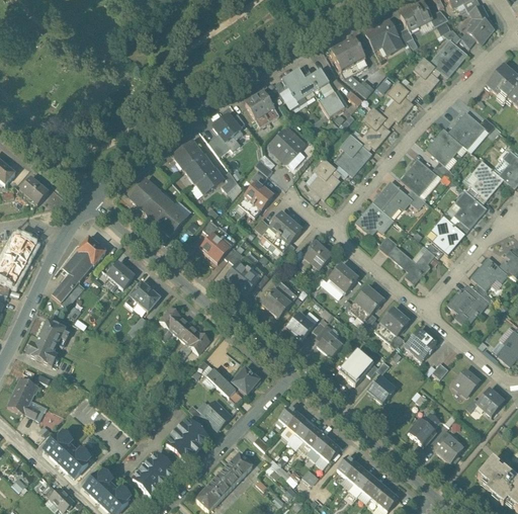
[(444,6),(440,0),(435,0),(439,8),(444,6)]
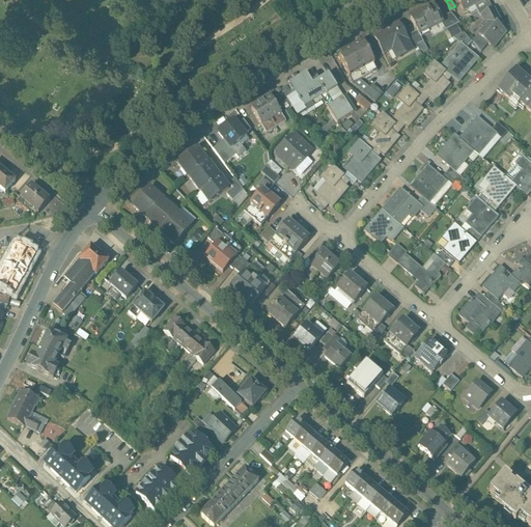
[(458,0),(464,8),(469,6),(471,10),(475,8),(477,7),(475,3),(480,0),(458,0)]
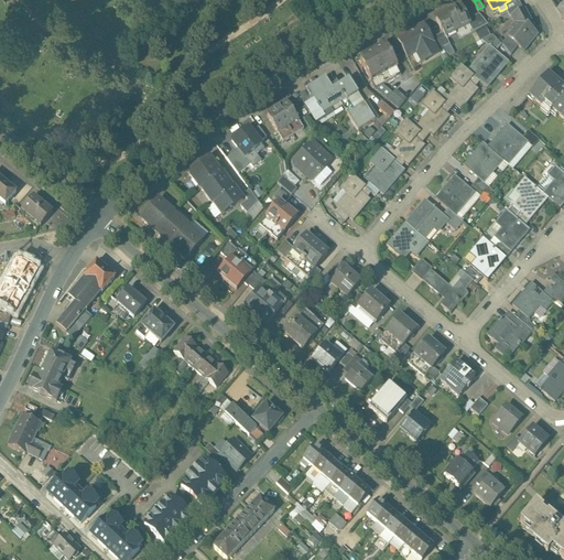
[(533,23),(524,6),(523,7),(519,0),(510,0),(505,3),(507,8),(505,9),(510,14),(503,18),(505,18),(512,13),(514,19),(510,24),(513,27),(507,33),(518,42),(524,46),(537,31),(531,27),(533,23)]
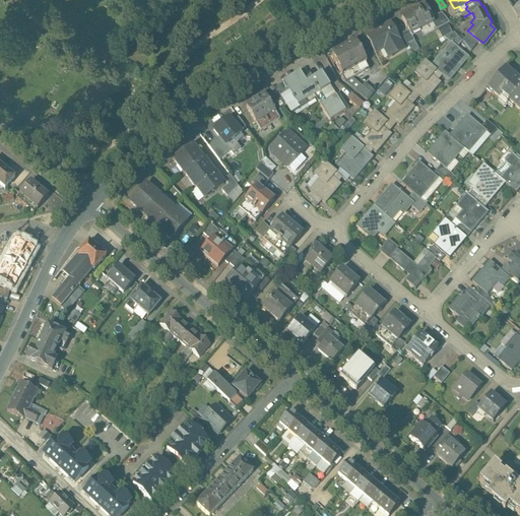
[(408,26),(411,33),(434,20),(432,16),(424,1),(401,13),(408,26)]
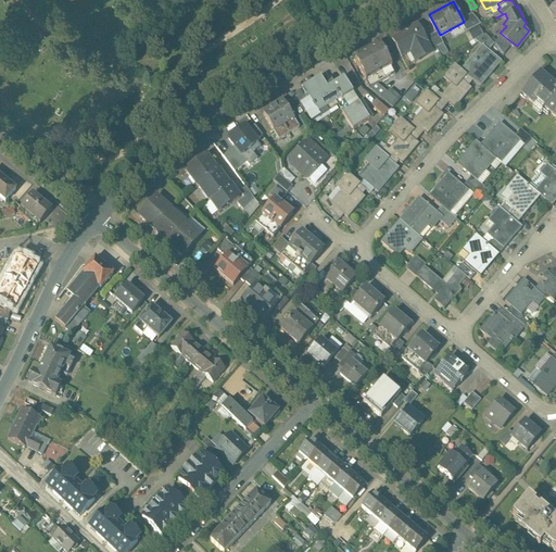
[(462,17),(464,22),(466,29),(480,22),(472,12),(462,17)]
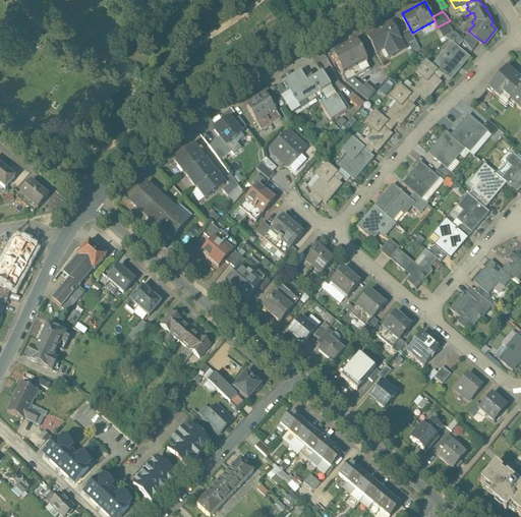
[(398,33),(391,20),(367,34),(375,50),(388,44),(393,52),(405,46),(398,33)]
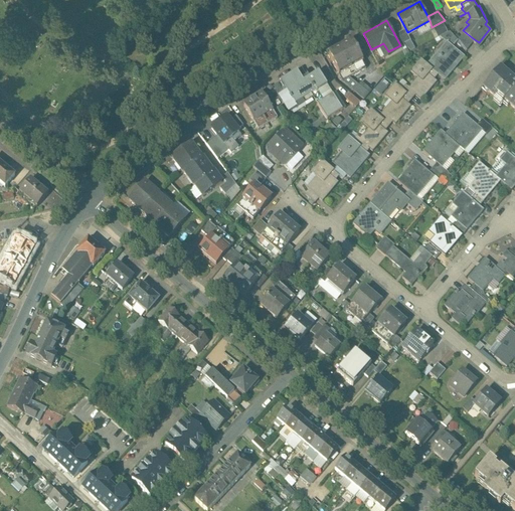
[(398,29),(405,42),(410,39),(407,32),(404,26),(398,29)]
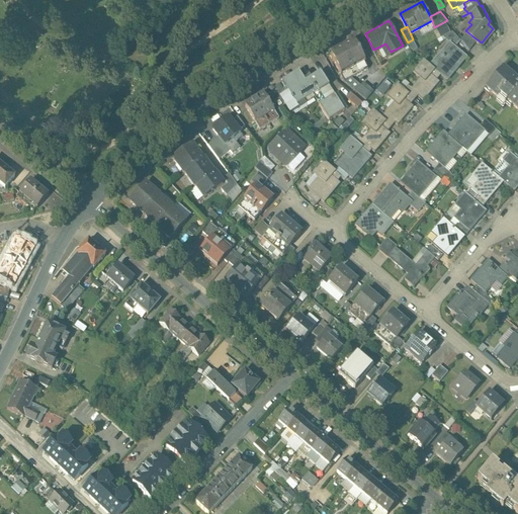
[(452,28),(442,33),(448,39),(449,39),(454,44),(460,37),(452,28)]
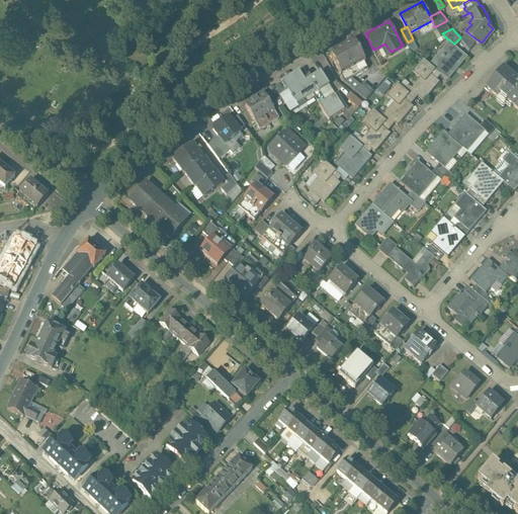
[(408,43),(401,29),(396,32),(403,46),(408,43)]
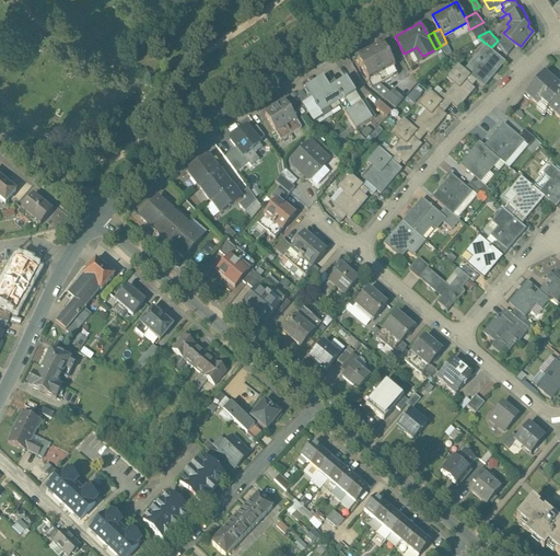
[(514,42),(503,33),(499,39),(508,50),(514,42)]
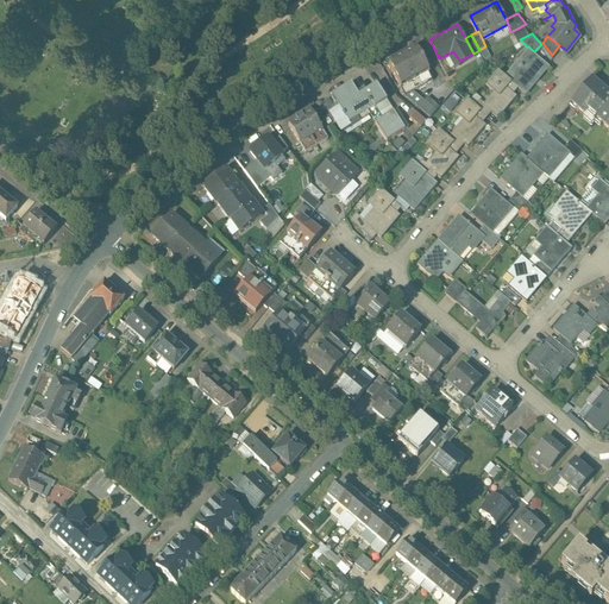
[(418,45),(406,51),(405,50),(399,52),(400,55),(389,61),(401,82),(429,68),(418,45)]
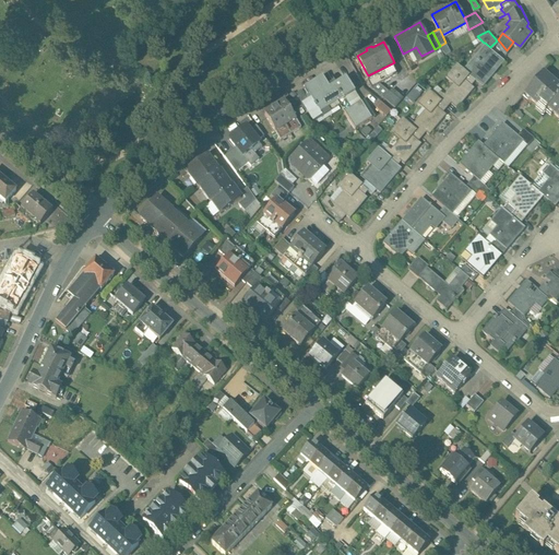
[(490,47),(485,43),(484,43),(474,55),(477,57),(466,70),(474,77),(475,77),(483,83),(497,66),(503,58),(490,47)]
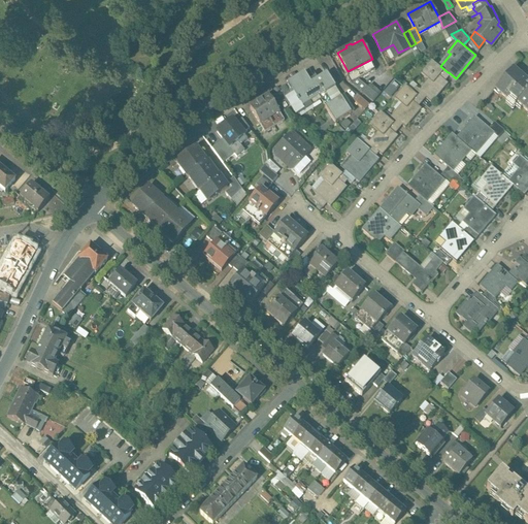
[(372,59),(348,71),(351,77),(358,73),(375,64),(372,59)]
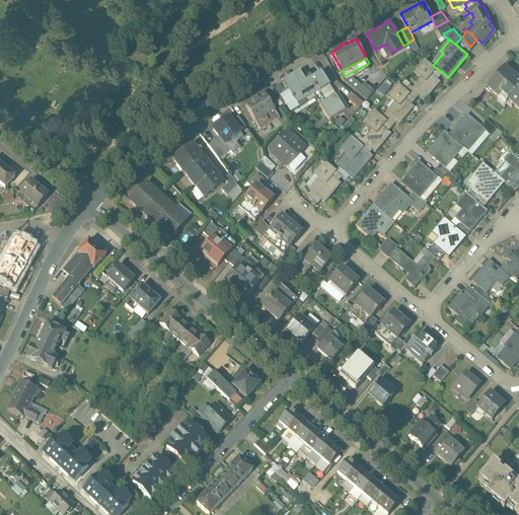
[(433,65),(426,59),(416,71),(423,77),(418,82),(420,84),(416,89),(415,89),(418,92),(424,97),(440,79),(436,76),(440,71),(433,65)]
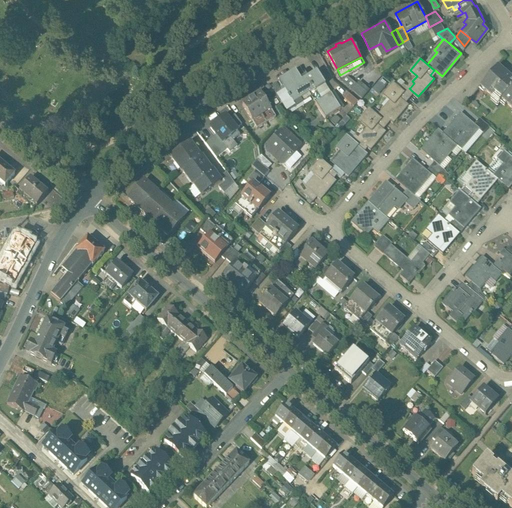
[(511,77),(496,64),(480,83),(499,99),(502,96),(511,83),(511,77)]
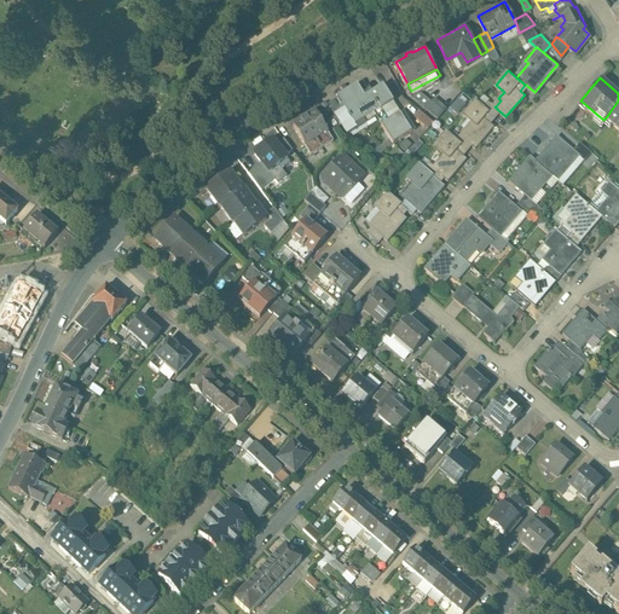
[(382,82),(370,91),(363,79),(357,82),(336,94),(345,106),(335,113),(340,120),(342,119),(348,127),(375,110),(393,139),(415,126),(403,108),(400,109),(382,82)]
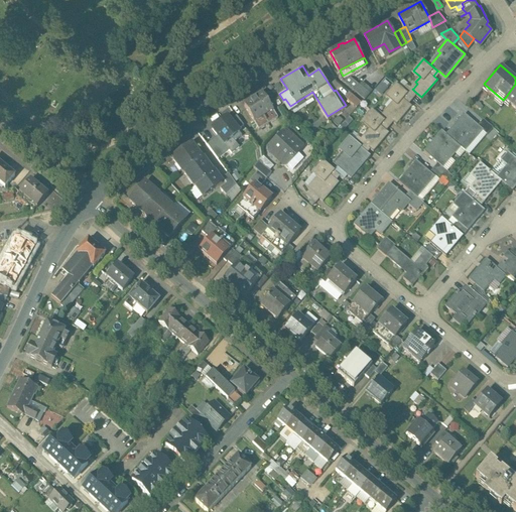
[(350,72),(343,76),(354,85),(360,80),(350,72)]
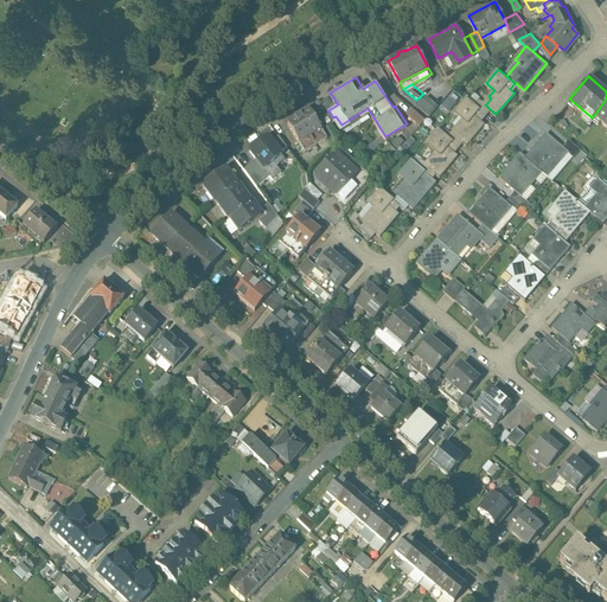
[(438,102),(426,90),(423,94),(416,100),(415,100),(429,111),(438,102)]
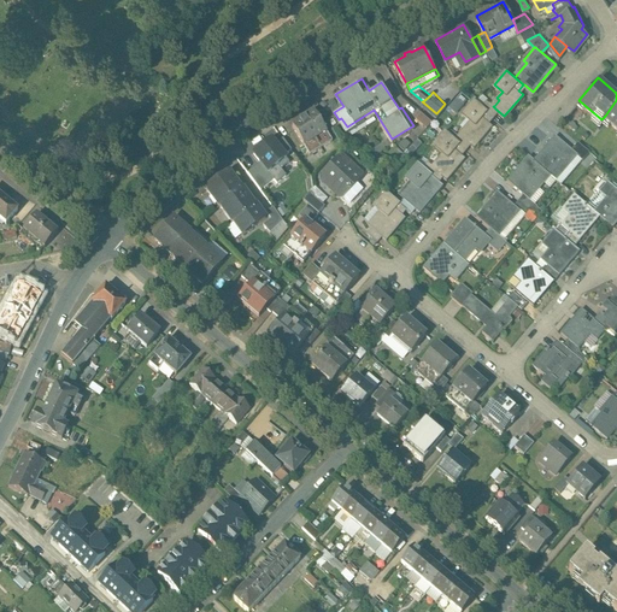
[(448,103),(456,109),(463,99),(456,93),(448,103)]
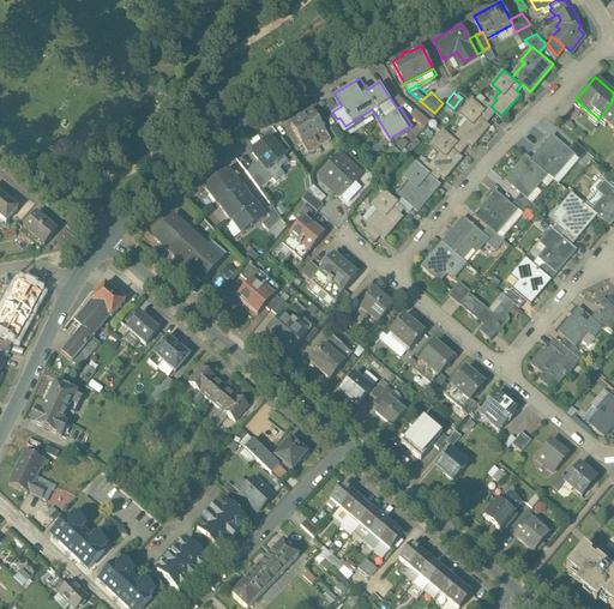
[(479,103),(473,98),(461,113),(469,120),(463,126),(465,128),(461,134),(459,136),(467,140),(471,144),(489,122),(485,119),(489,114),(479,104),(479,103)]
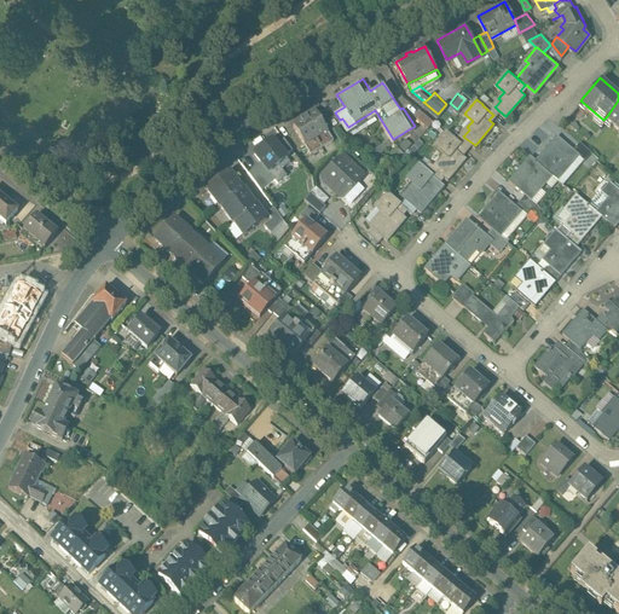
[(496,106),(487,99),(482,104),(482,105),(493,115),(498,110),(495,106),(496,106)]
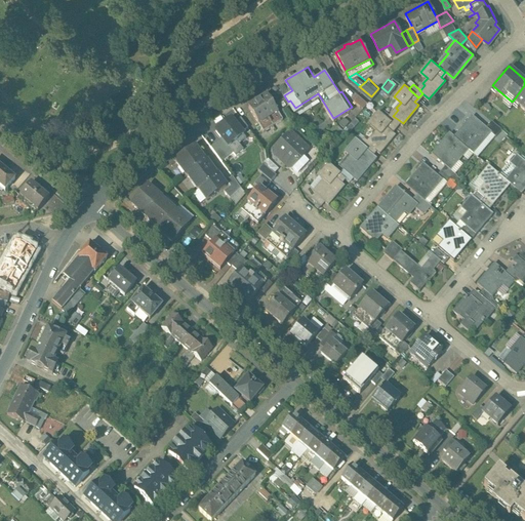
[(524,85),(515,98),(524,107),(524,85)]
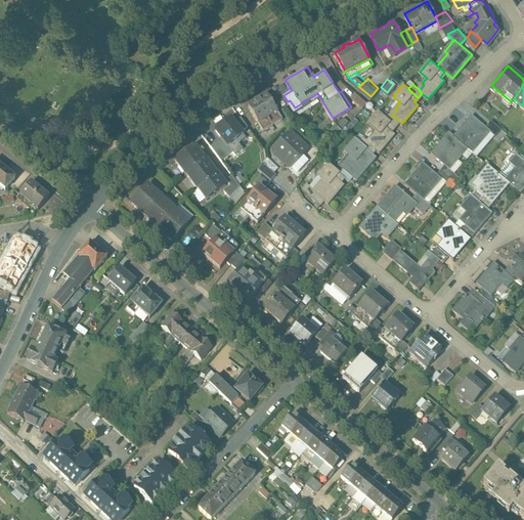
[(267,92),(248,103),(263,128),(281,116),(267,92)]
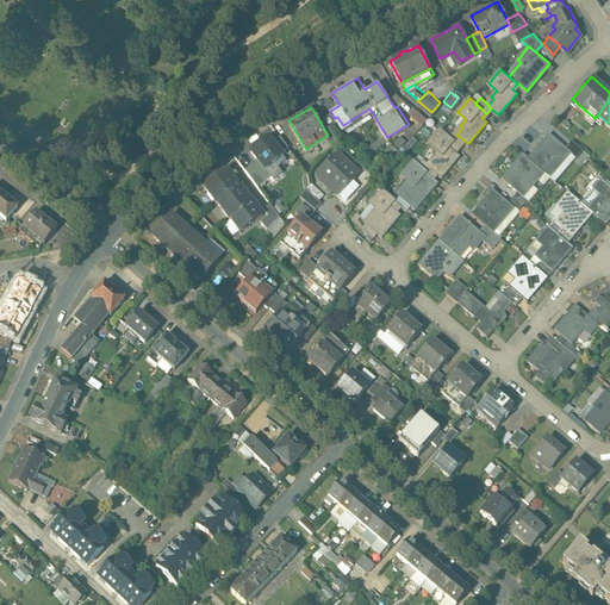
[(422,123),(427,116),(416,107),(410,113),(422,123)]
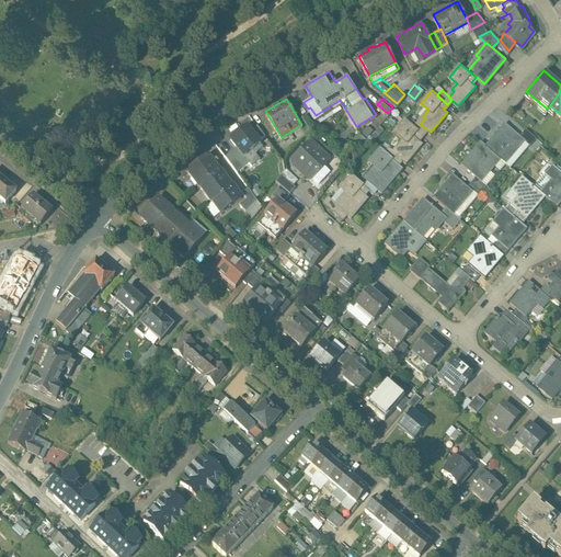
[(412,124),(405,118),(395,131),(401,137),(397,144),(401,147),(397,152),(396,152),(401,158),(405,161),(422,141),(419,138),(422,133),(412,124)]
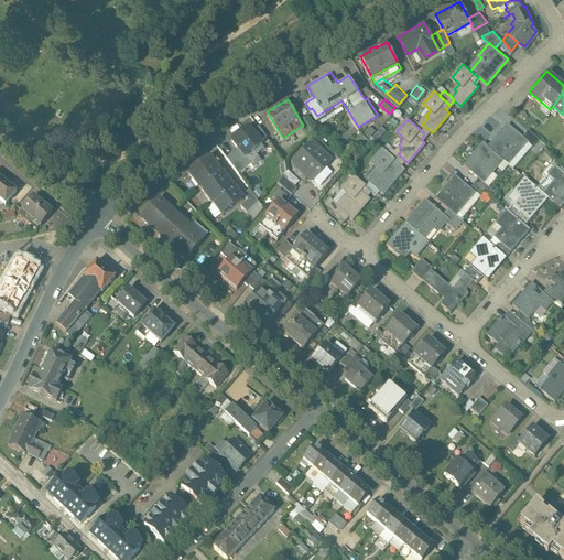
[(423,124),(419,119),(414,125),(424,133),(429,129),(422,125),(423,124)]
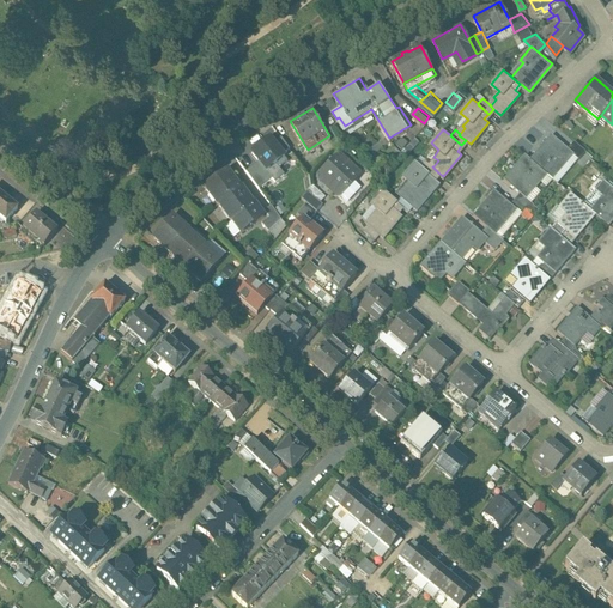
[(551,132),(530,156),(545,169),(552,175),(550,172),(563,158),(565,160),(572,152),(572,151),(566,146),(551,132)]
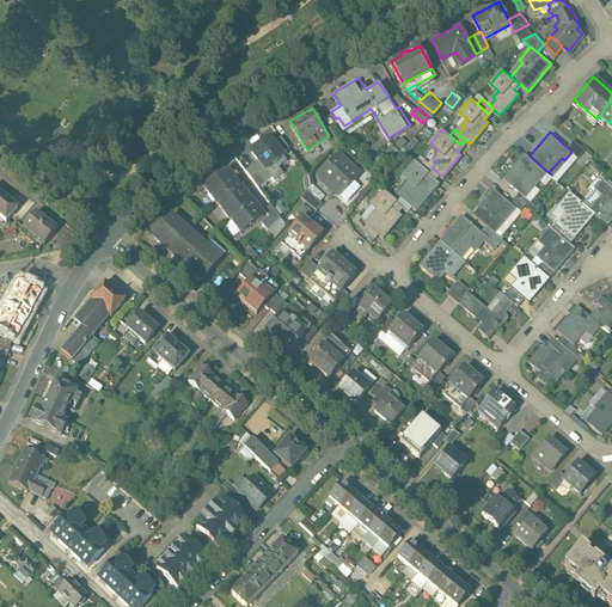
[(269,135),(252,148),(267,166),(274,160),(277,164),(286,157),(283,153),(269,135)]
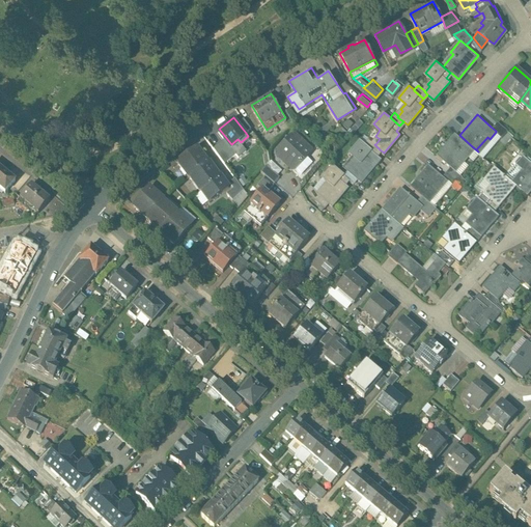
[(507,129),(497,119),(491,127),(496,131),(496,132),(501,136),(507,129)]
